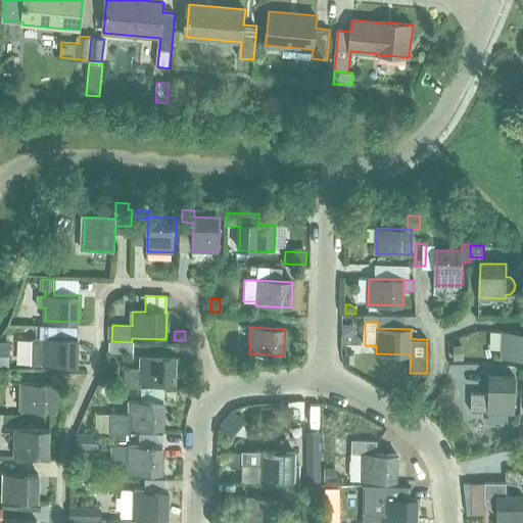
[(522,331),(504,331),(504,358),(522,358),(522,331)]
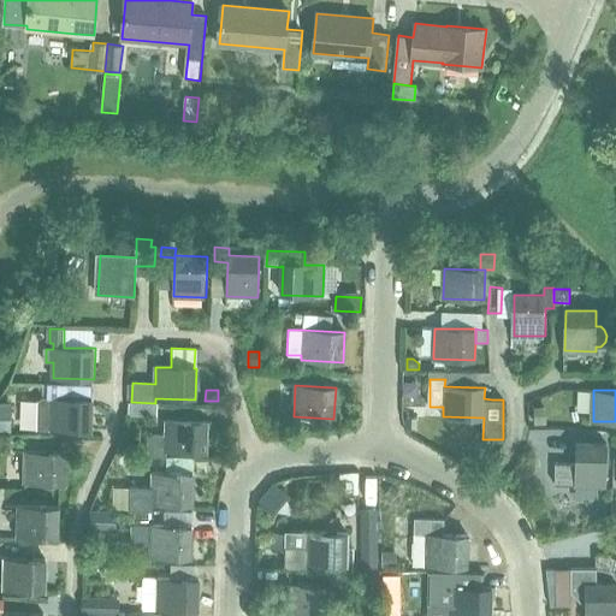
[(93,431),(93,400),(45,398),(40,402),(39,430),(93,431)]
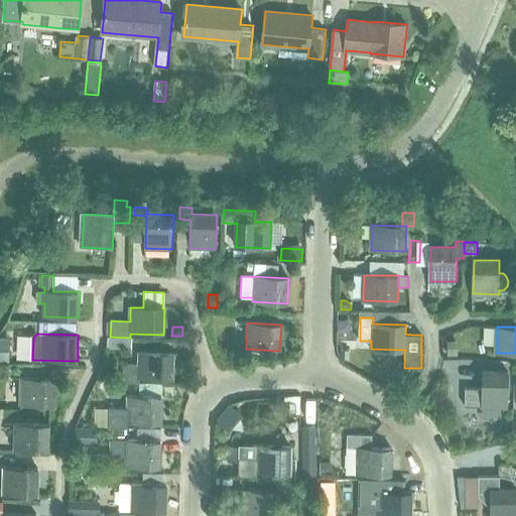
[(110,348),(129,349),(129,339),(110,338),(110,348)]
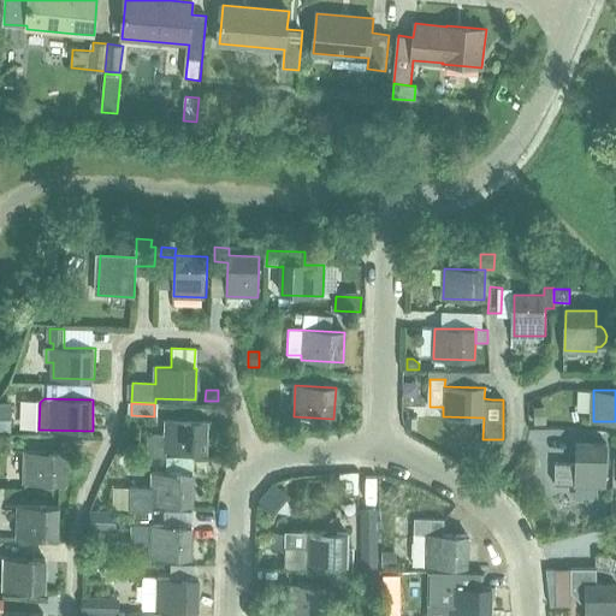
[(0,404),(0,432),(11,432),(12,406),(0,404)]
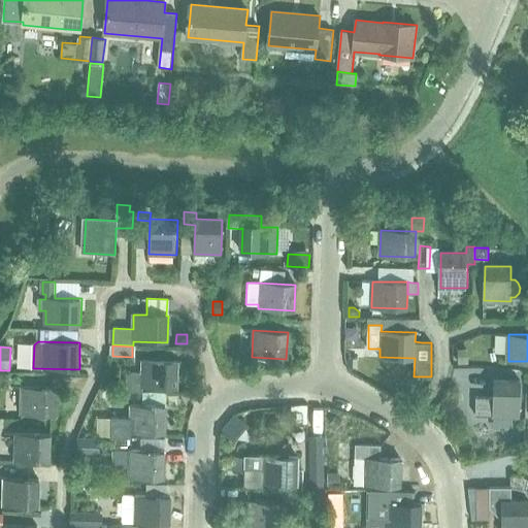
[(459,364),(468,364),(467,350),(458,351),(459,364)]
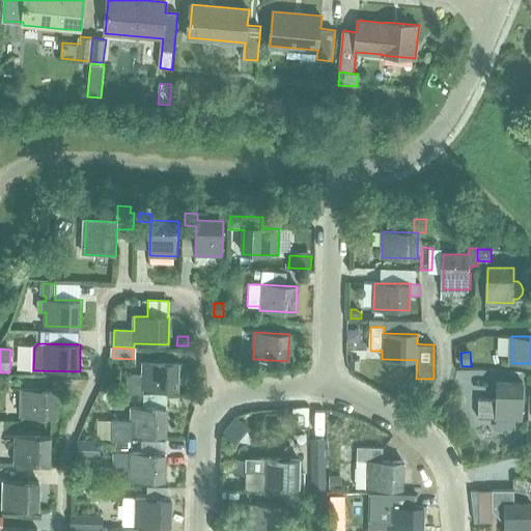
[(144,389),(178,391),(179,364),(144,363),(144,375),(129,374),(128,393),(143,394),(144,389)]
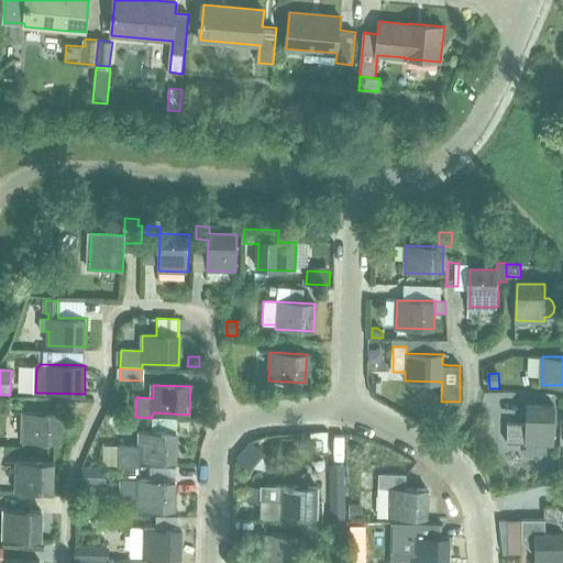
[(507,441),(507,442),(526,443),(547,444),(553,444),(553,441),(555,408),(527,407),(527,424),(508,423),(507,441)]
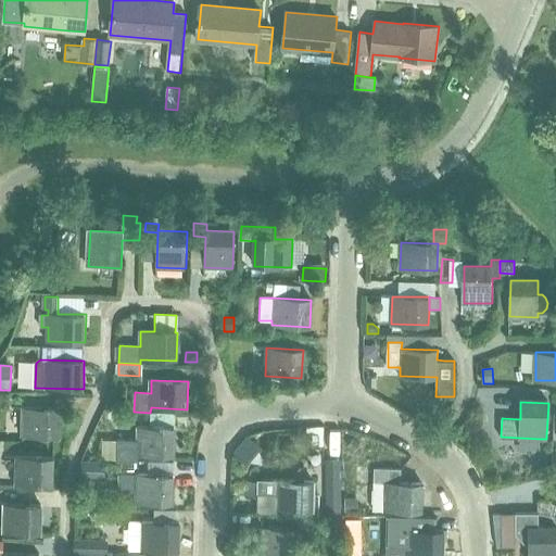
[(24,407),(23,436),(60,437),(61,408),(24,407)]
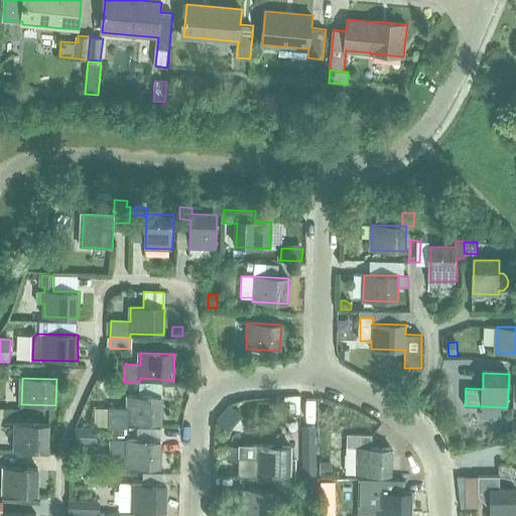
[(139,384),(138,397),(161,397),(162,385),(139,384)]
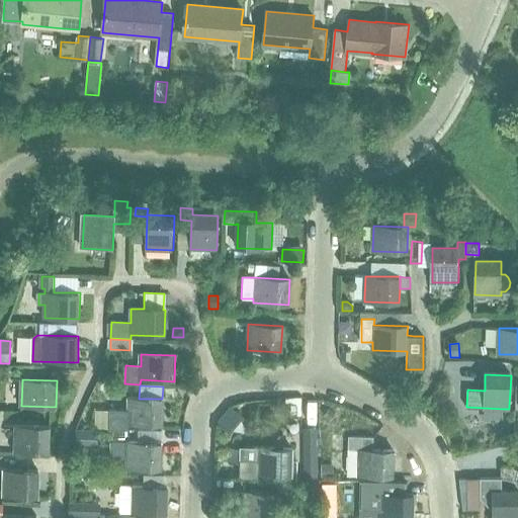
[(130,424),(163,425),(164,400),(162,399),(139,399),(130,398),(130,411),(111,410),(110,429),(130,430),(130,424)]
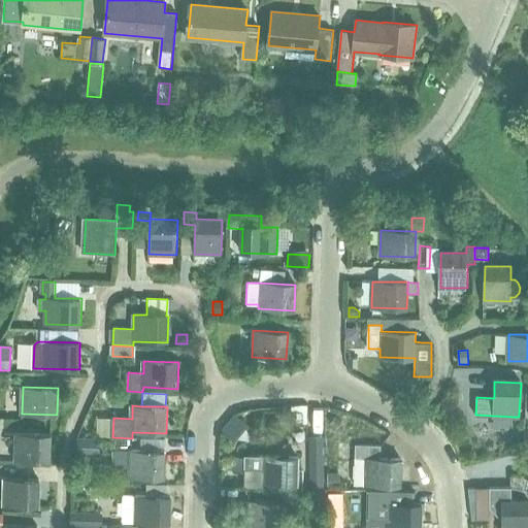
[(290,413),(290,423),(302,423),(302,413),(290,413)]
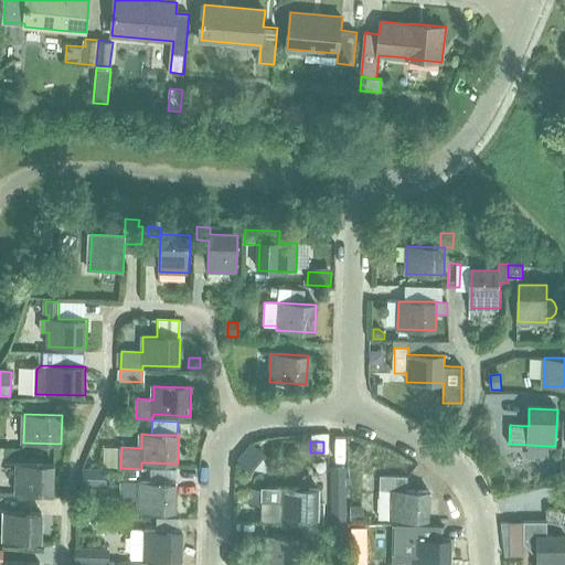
[(251,471),(265,454),(252,444),(238,461),(251,471)]
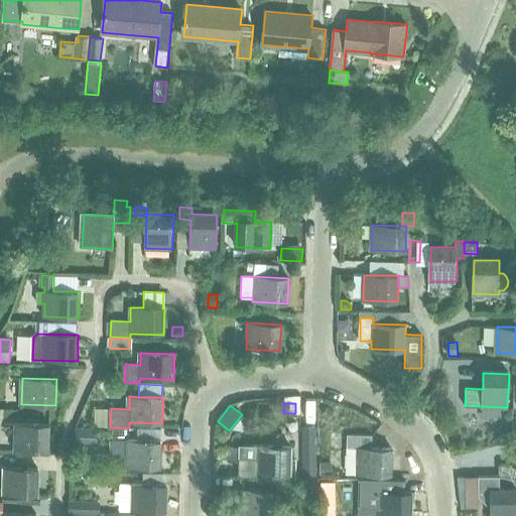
[(328,405),(323,412),(330,417),(335,410),(328,405)]
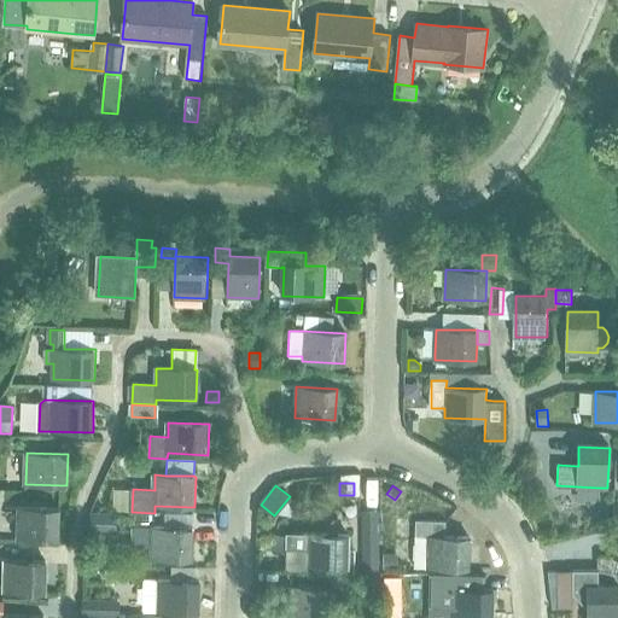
[(60,509),(19,509),(19,540),(59,541),(60,509)]
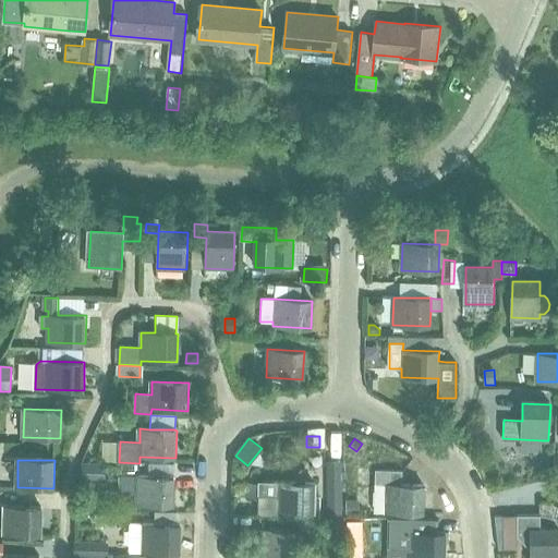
[(84,462),(83,480),(106,481),(106,463),(84,462)]
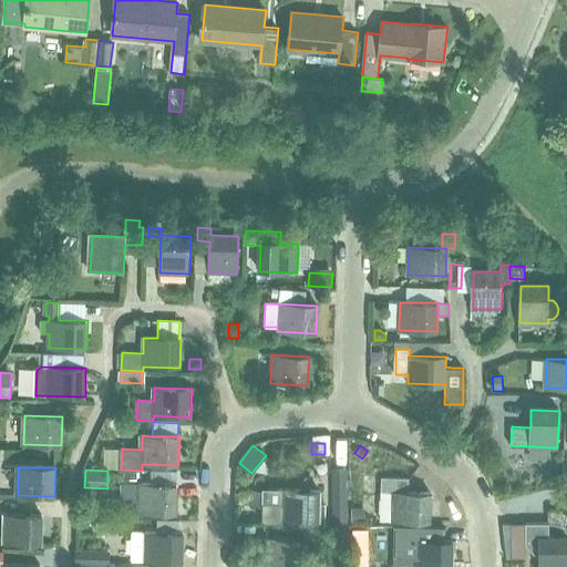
[(431,492),(410,492),(410,477),(382,476),(381,519),(392,519),(430,521),(431,492)]
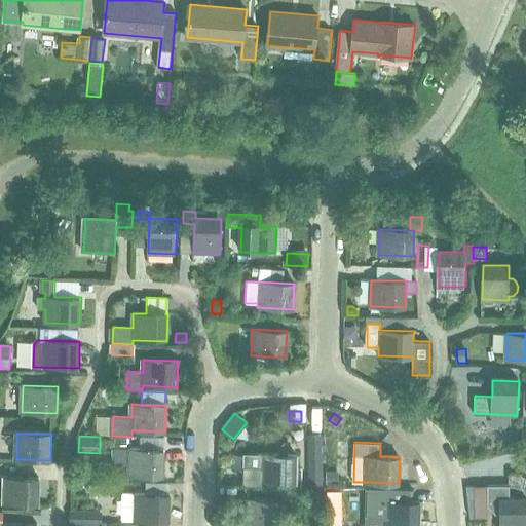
[(121,446),(106,446),(106,461),(121,461),(121,446)]
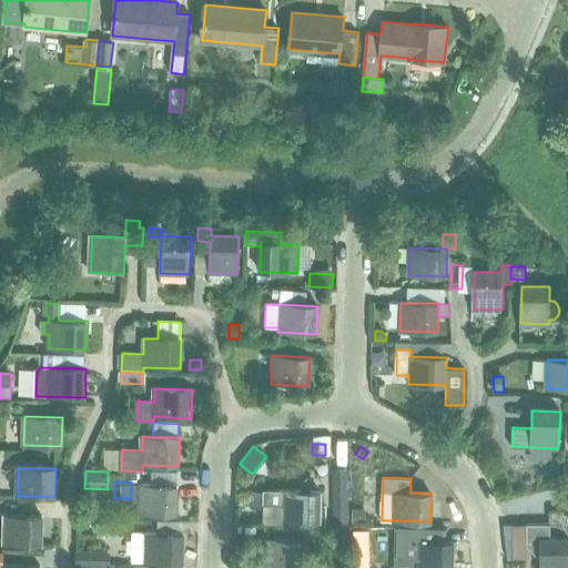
[(140,515),(176,516),(178,487),(152,486),(140,486),(140,505),(140,515)]
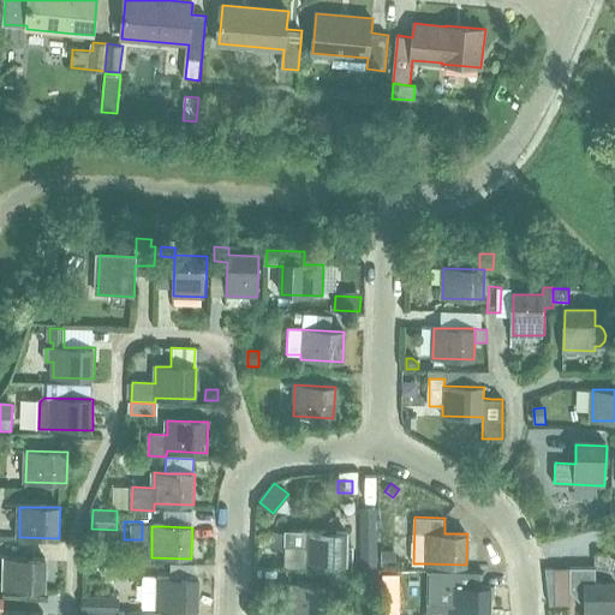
[(290,531),(290,547),(284,547),(284,567),(305,568),(305,562),(345,563),(346,532),(306,531),(290,531)]
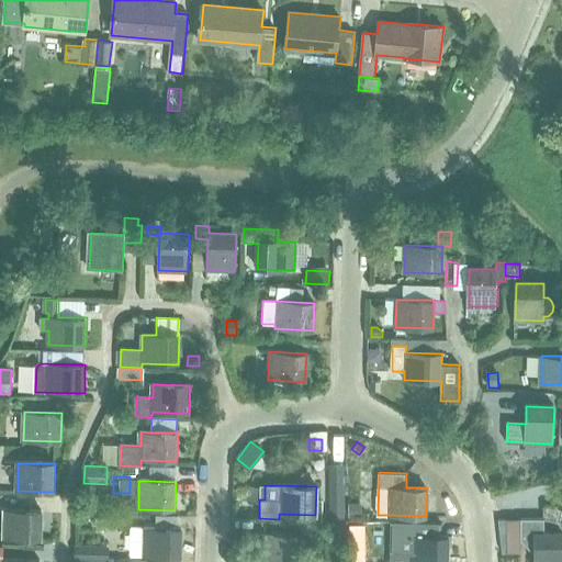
[(329,492),(329,524),(344,524),(344,492),(329,492)]
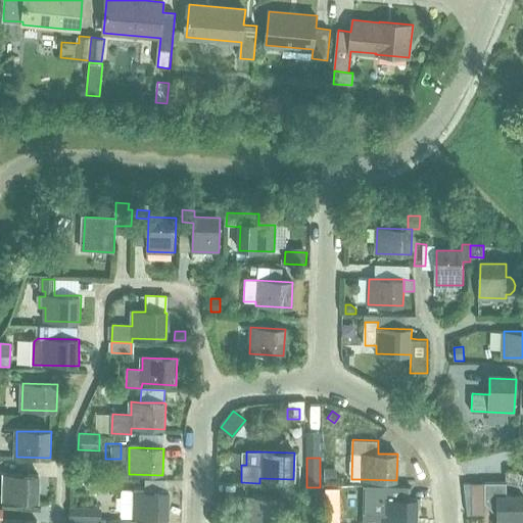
[(337,466),(325,466),(325,479),(337,479),(337,466)]
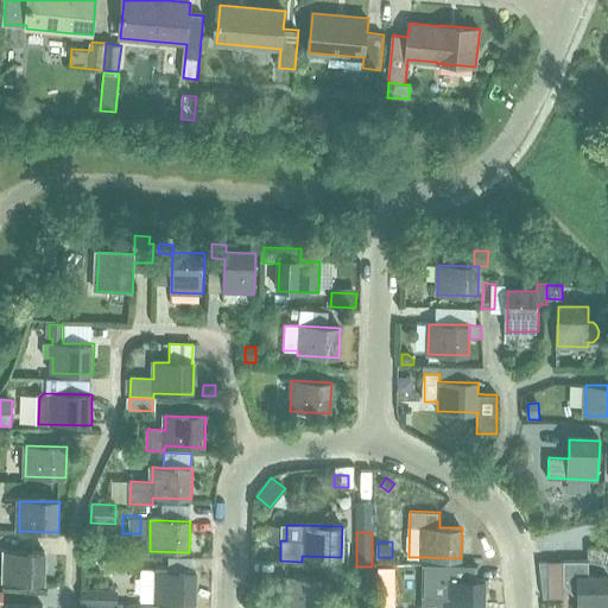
[(5,582),(45,583),(45,552),(5,551),(5,582)]
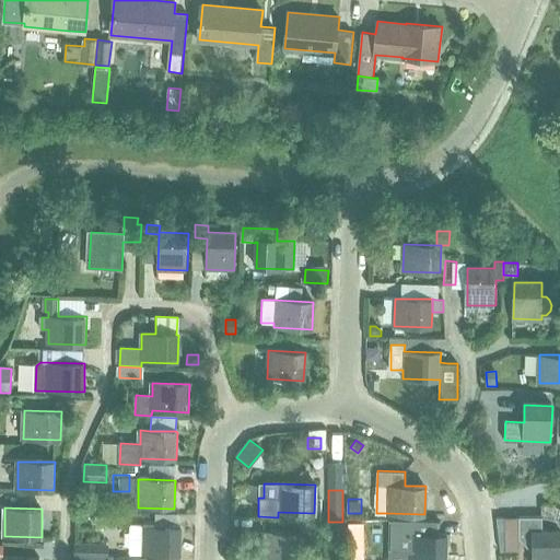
[(504,517),(497,517),(500,549),(505,549),(520,548),(520,537),(533,551),(533,559),(559,559),(559,531),(543,532),(543,517),(520,517),(504,517)]
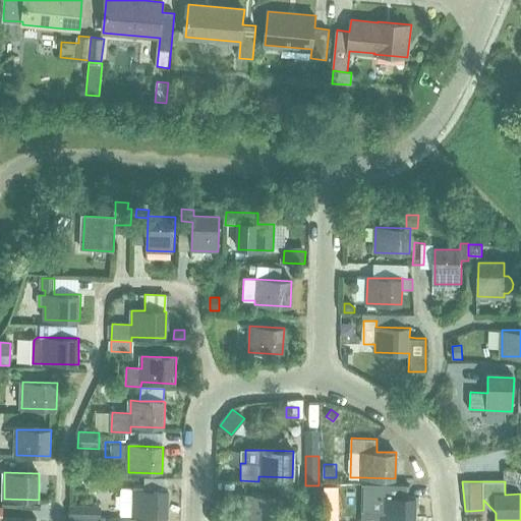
[(313,485),(305,485),(296,484),(296,495),(313,496),(313,485)]
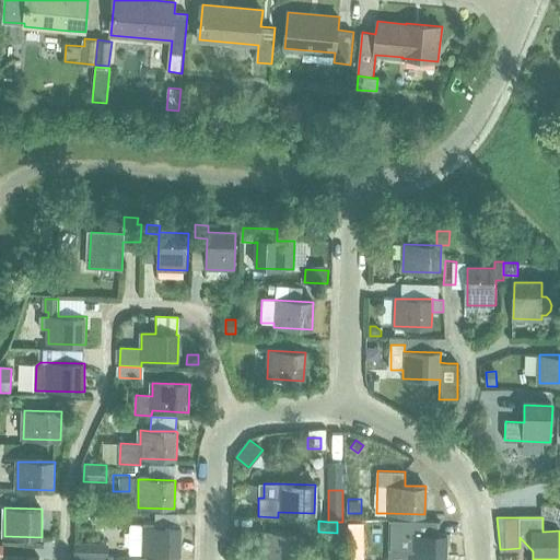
[(447,559),(447,535),(439,535),(439,523),(441,523),(441,522),(391,521),(391,522),(393,522),(392,551),(410,551),(409,559),(447,559)]
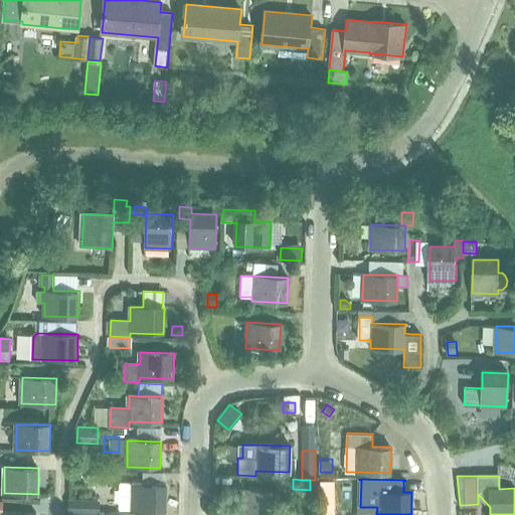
[(335,480),(319,480),(319,492),(335,492),(335,480)]
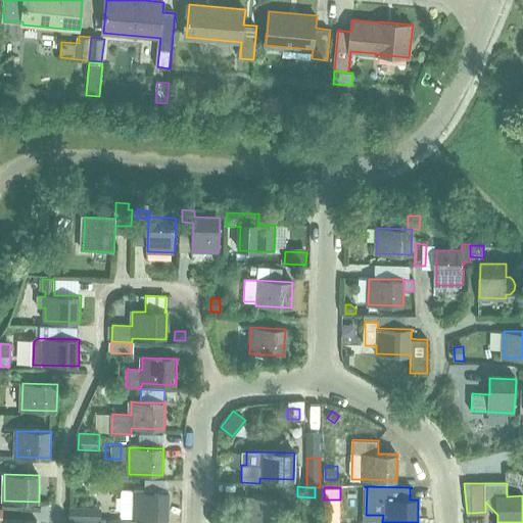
[(170,519),(171,493),(123,491),(122,517),(170,519)]
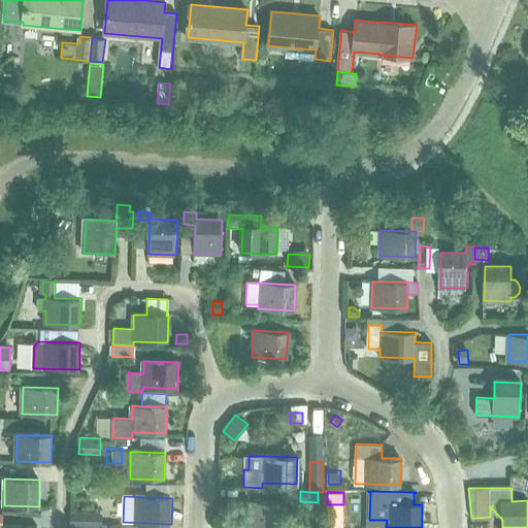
[(283,527),(284,503),(250,502),(249,527),(251,527),(283,527)]
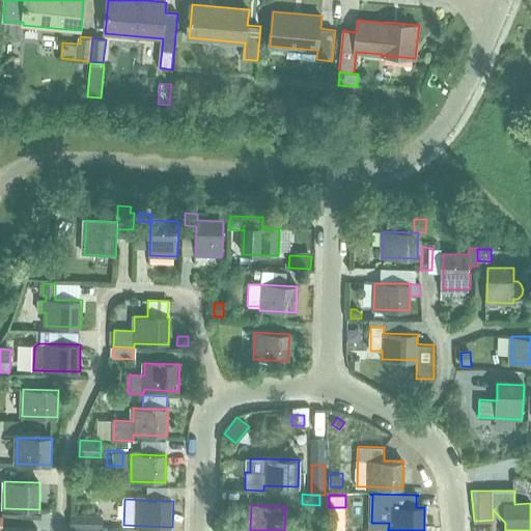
[(323,530),(324,512),(311,511),(311,521),(303,521),(302,530),(323,530)]
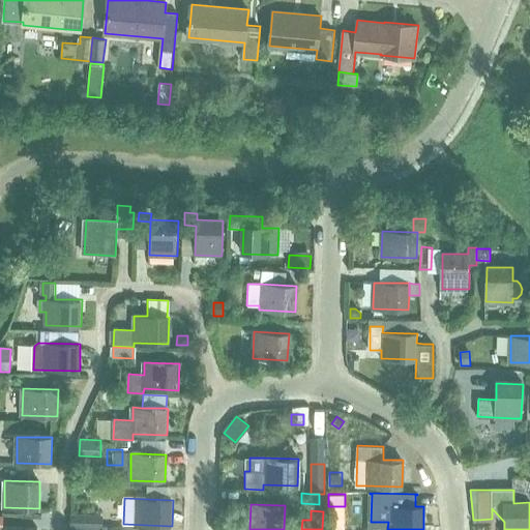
[(104,529),(104,514),(72,513),(72,529),(104,529)]
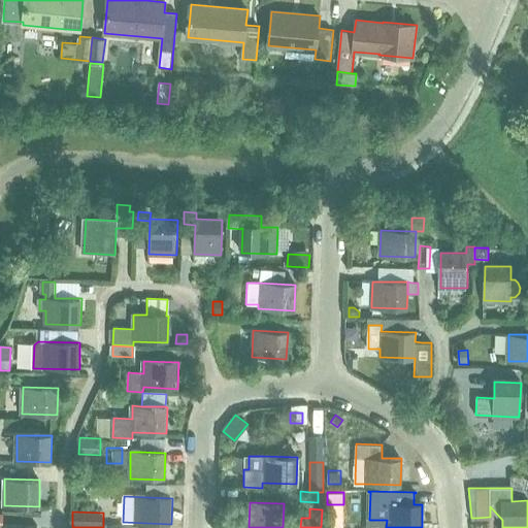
[(343,527),(344,518),(327,518),(327,527),(343,527)]
